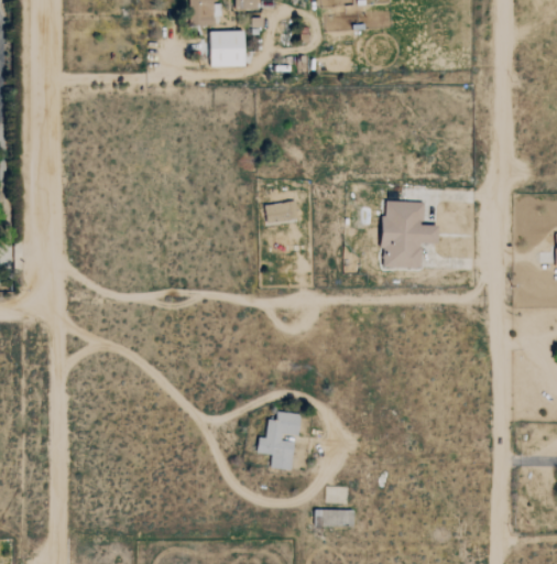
[(214,25),(215,0),(192,0),(190,24),(214,25)]
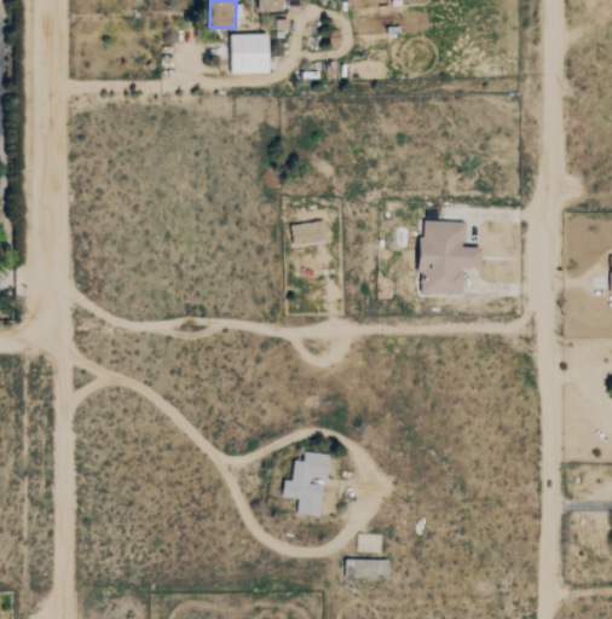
[(284,0),(259,0),(259,10),(284,11),(284,0)]
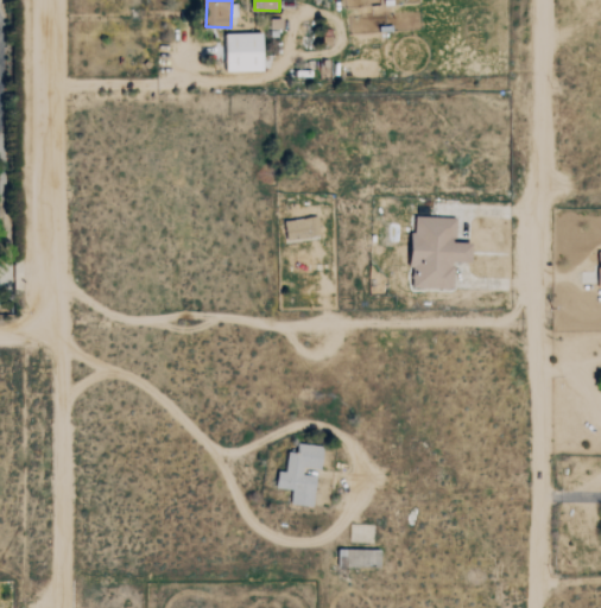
[(226,33),(227,71),(264,71),(264,33),(226,33)]
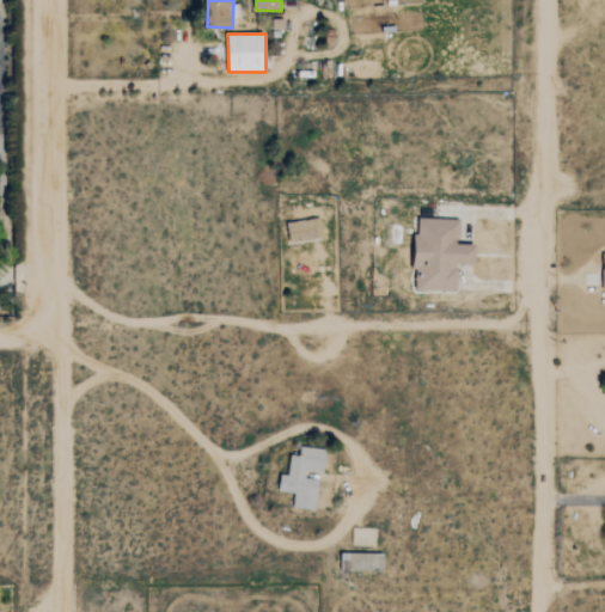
[(459,291),(459,264),(476,264),(476,244),(460,244),(462,219),(416,218),(415,289),(459,291)]
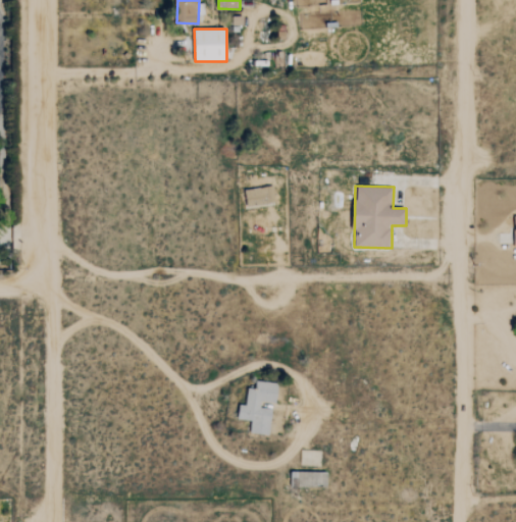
[(247,190),(248,206),(277,203),(275,187),(247,190)]
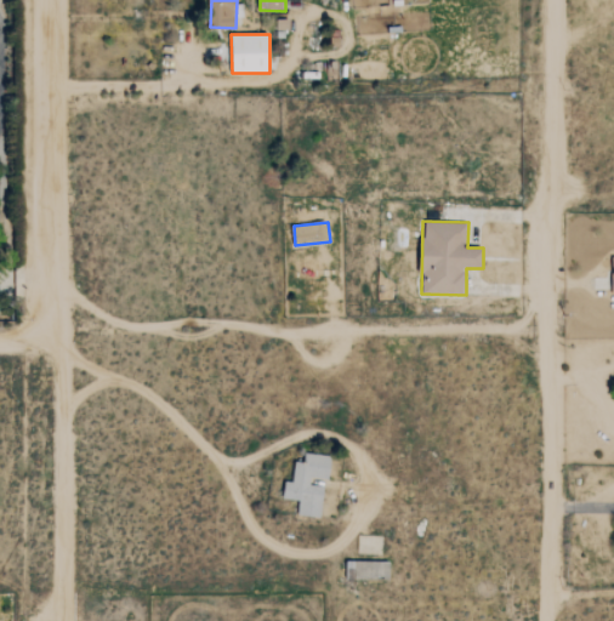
[(327,486),(312,485),(313,478),(330,480),(333,456),(307,454),(306,463),(297,462),(295,483),(286,482),(284,499),(301,501),(300,514),(323,518),(327,486)]
